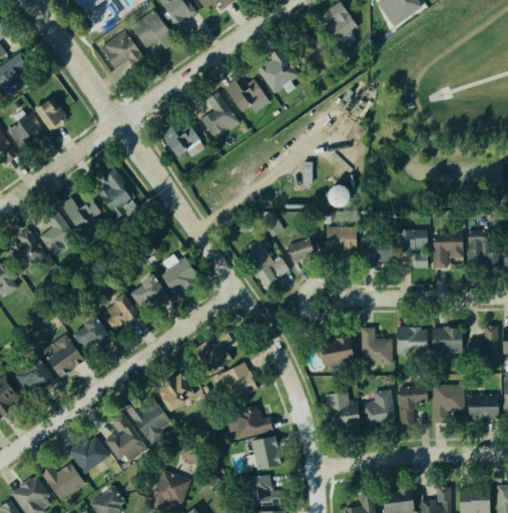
[(78,0),(109,0),(88,15),(78,0)]
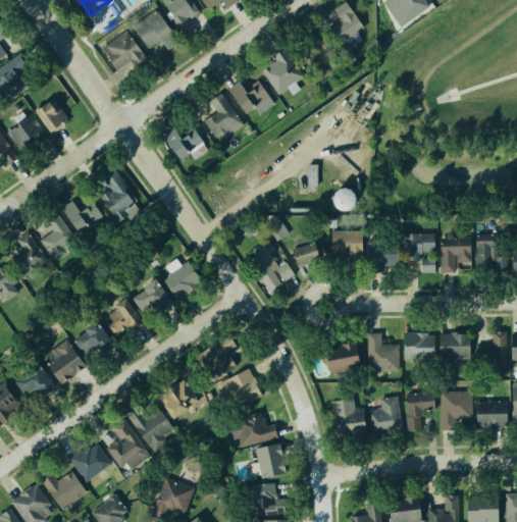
[(165,1),(166,0),(193,0),(201,13),(192,18),(202,35),(191,41),(165,1)]
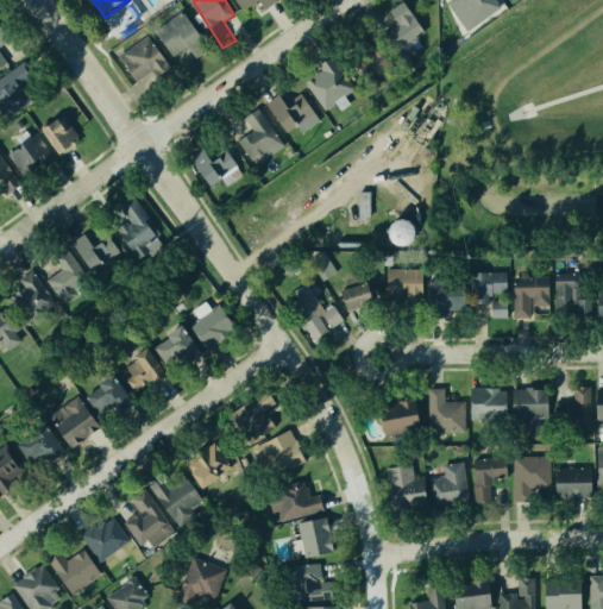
[(261,0),(246,12),(237,0),(261,0)]
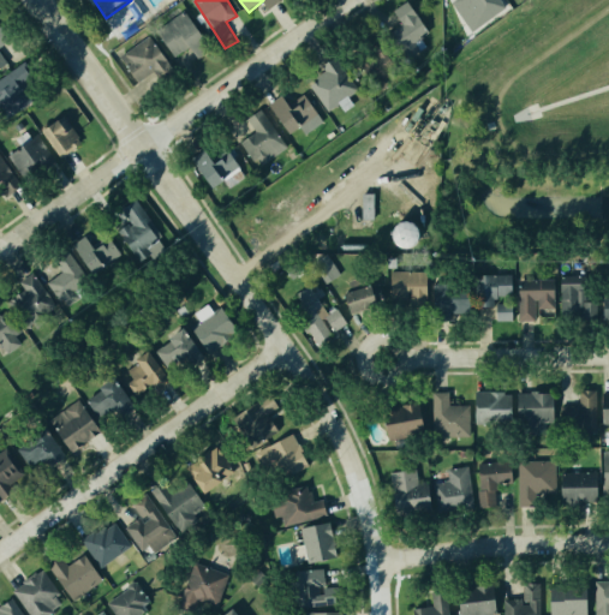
[(473,0),(487,18),(508,3),(506,0),(473,0)]
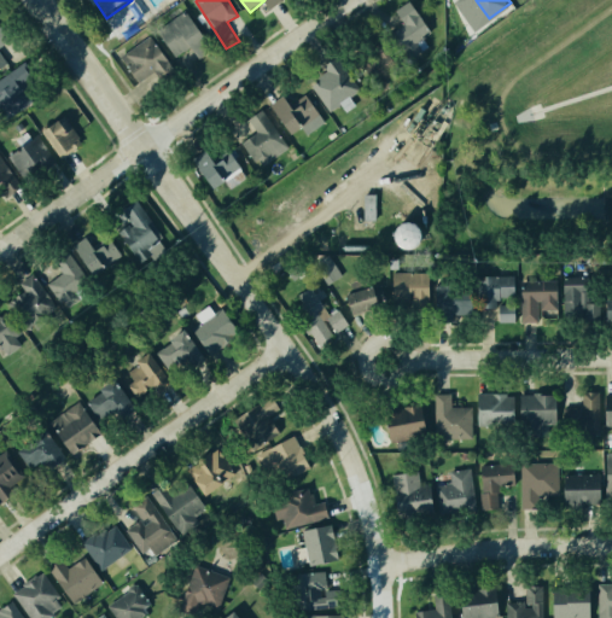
[(394,29),(404,22),(396,11),(411,1),(433,33),(425,39),(432,50),(415,60),(394,29)]
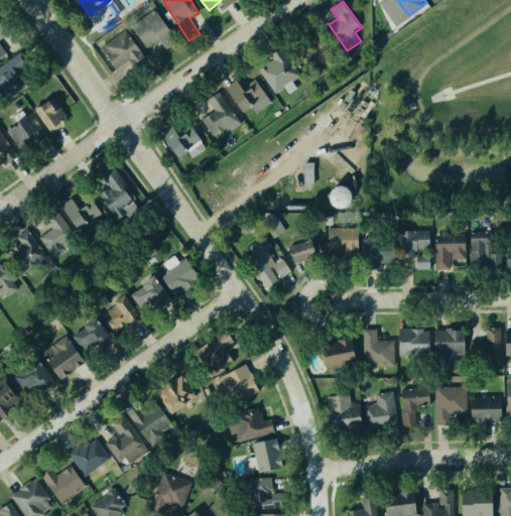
[(133,20),(155,6),(181,45),(166,54),(158,41),(150,47),(133,20)]
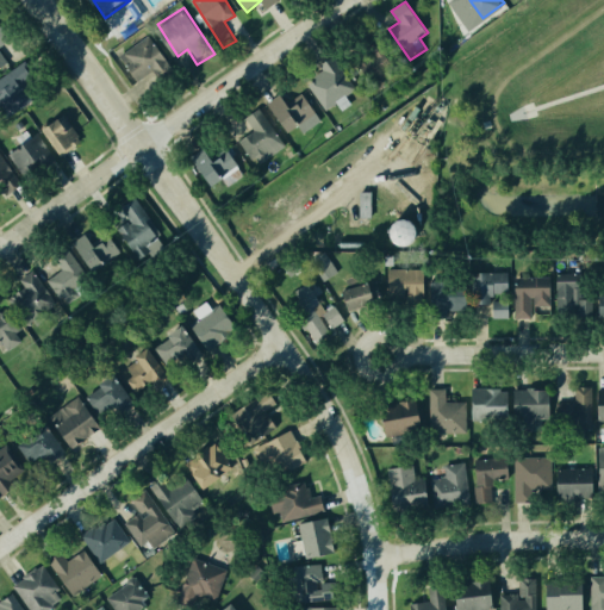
[(0,27),(0,73),(23,58),(1,27),(0,27)]
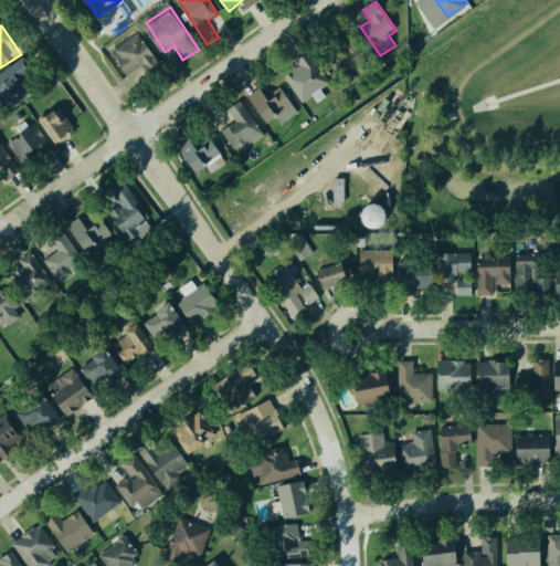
[(107,50),(136,30),(154,58),(125,76),(107,50)]
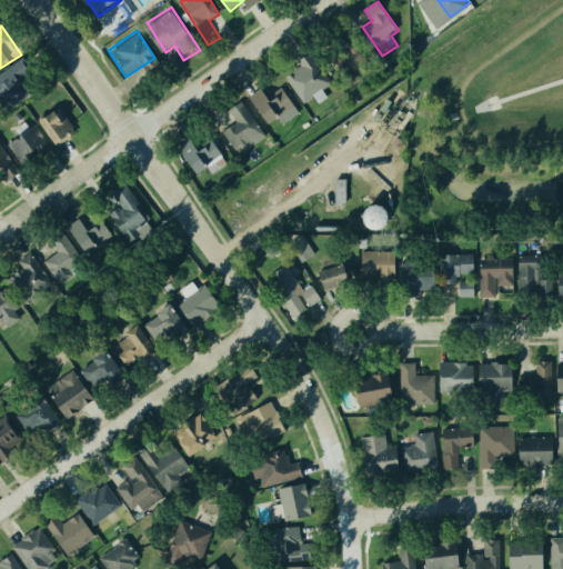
[(343,72),(368,65),(360,40),(335,48),(343,72)]
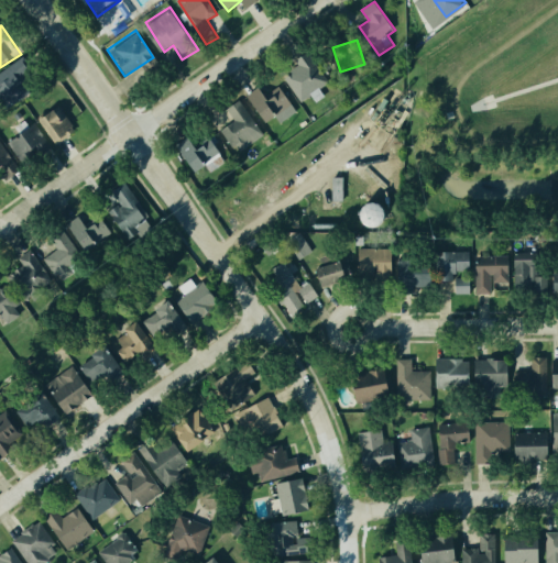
[(287,73),(301,63),(296,56),(308,48),(331,84),(306,101),(287,73)]
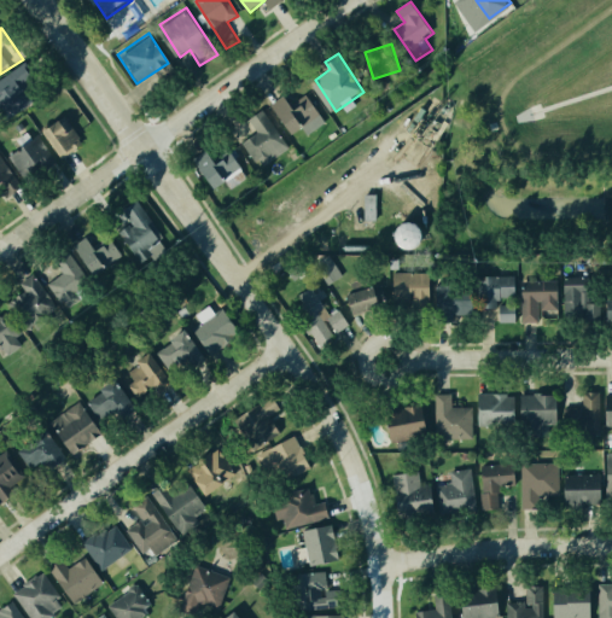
[(0,101),(0,82),(13,73),(31,99),(10,115),(0,101)]
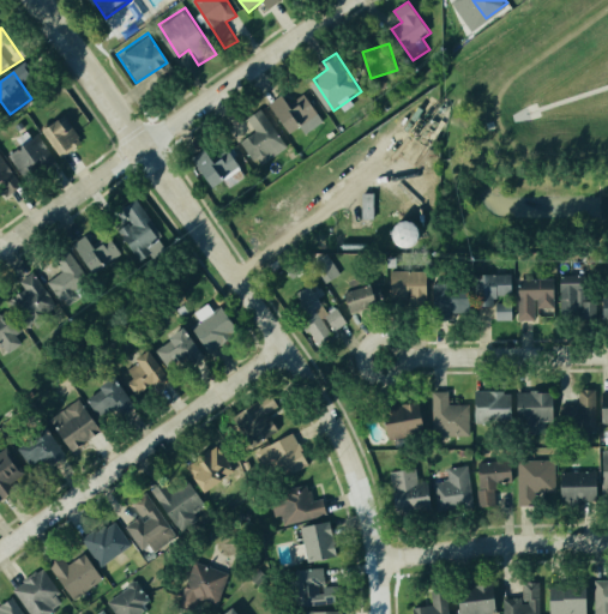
[(270,106),(299,88),(318,115),(290,137),(270,106)]
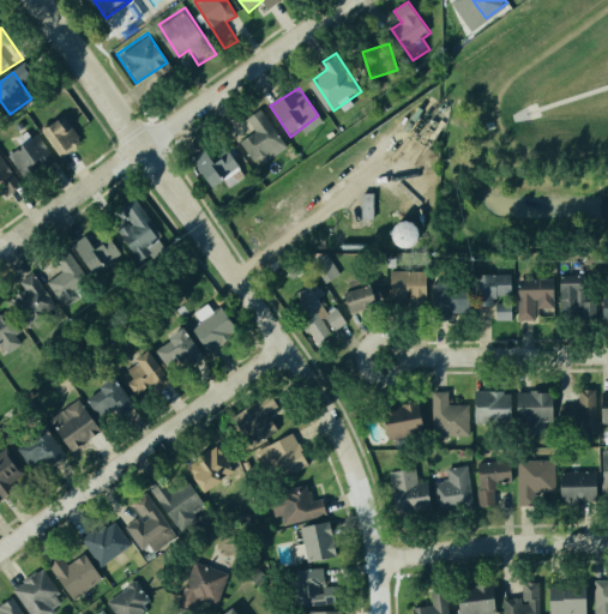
[(244,138),(257,128),(250,115),(260,108),(289,150),(263,168),(244,138)]
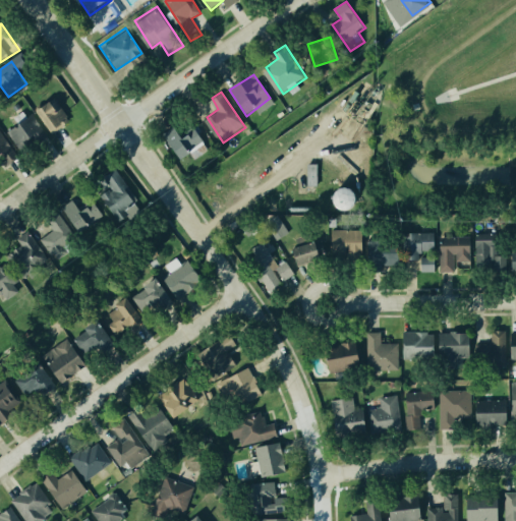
[(41,111),(55,101),(57,104),(61,101),(72,117),(70,118),(73,122),(57,133),(41,111)]
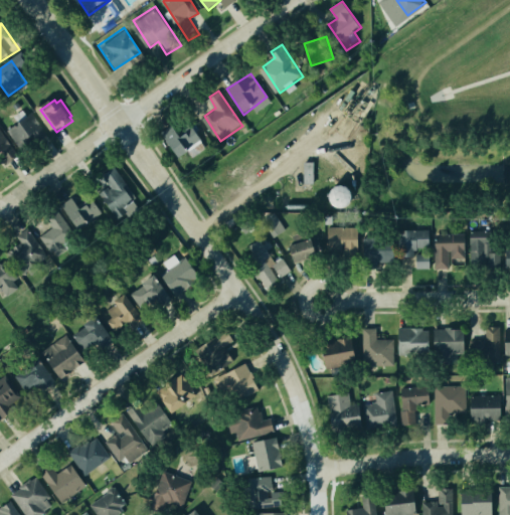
[(17,126),(12,130),(23,146),(37,135),(42,142),(51,135),(36,114),(31,117),(27,111),(13,120),(17,126)]
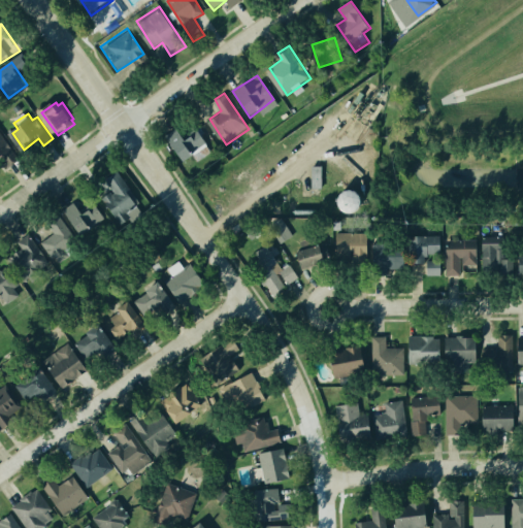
[(0,129),(23,161),(12,168),(6,160),(0,164),(0,129)]
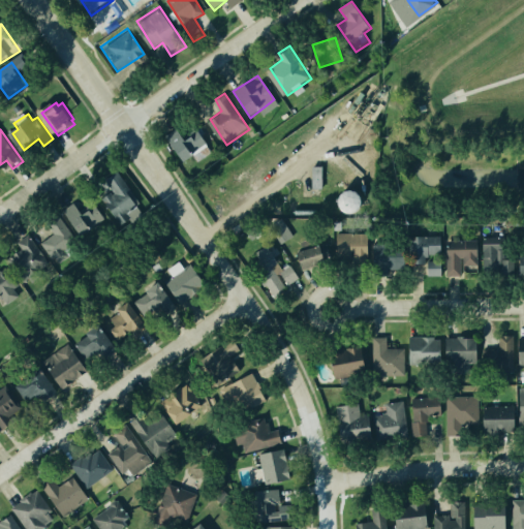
[(172,146),(195,129),(210,150),(186,165),(172,146)]
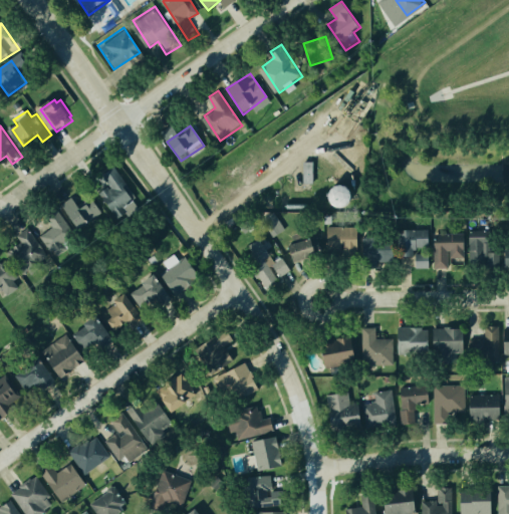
[(103,191),(110,186),(103,175),(114,167),(135,197),(115,209),(103,191)]
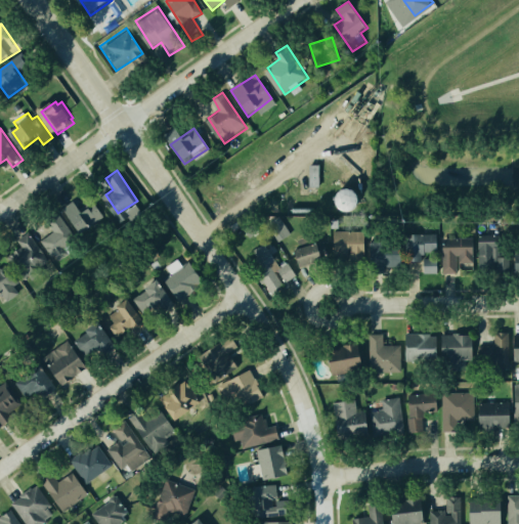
[(61,209),(81,235),(103,219),(84,192),(61,209)]
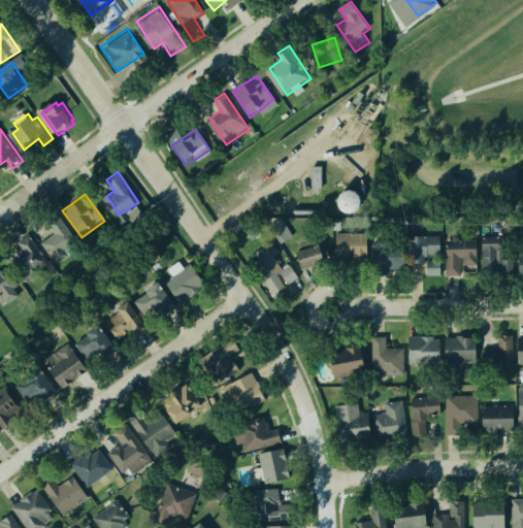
[(40,231),(57,218),(77,244),(61,257),(40,231)]
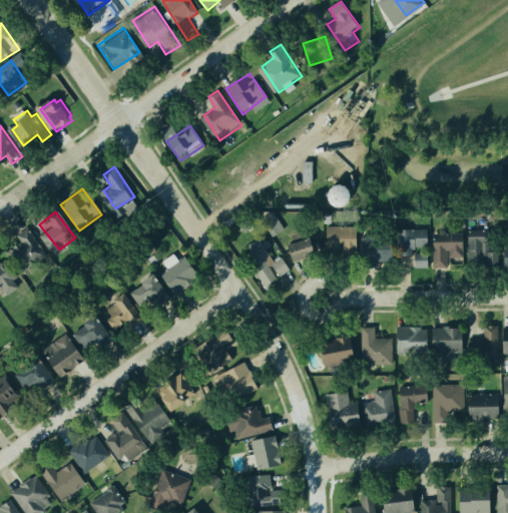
[(276,236),(286,229),(276,213),(265,220),(276,236)]
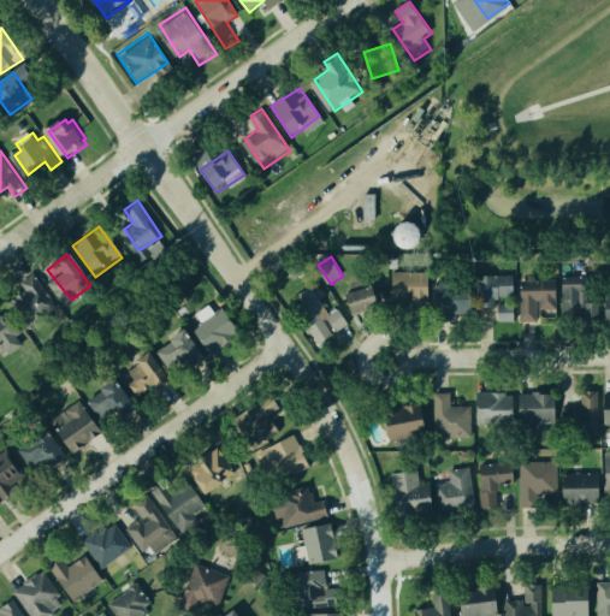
[(391,272),(425,270),(426,295),(391,296),(391,272)]
